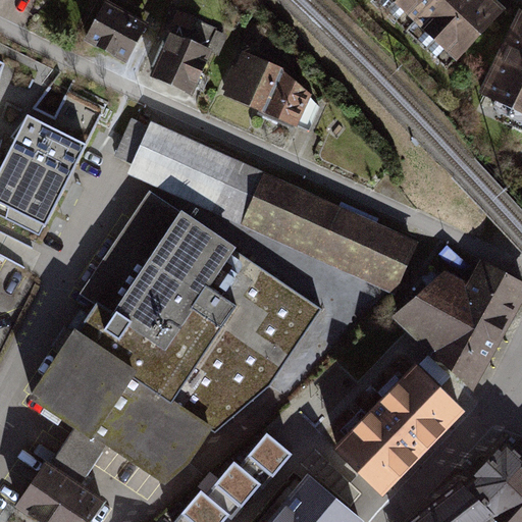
[(490,0),(381,0),(458,68),(508,15),(490,0)]
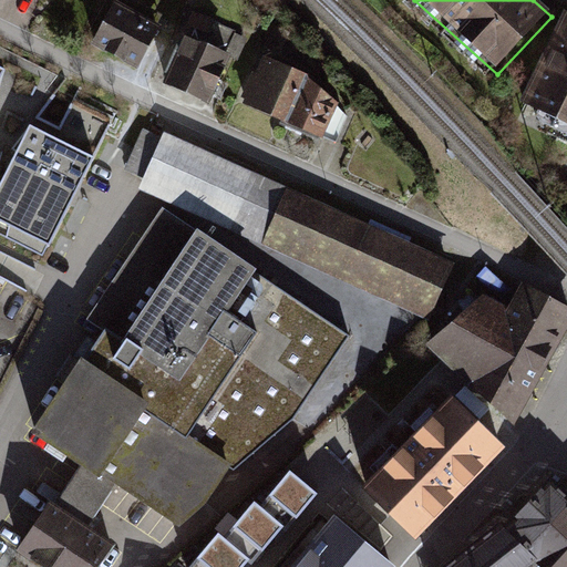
[(119,3),(95,50),(144,74),(166,29),(119,3)]
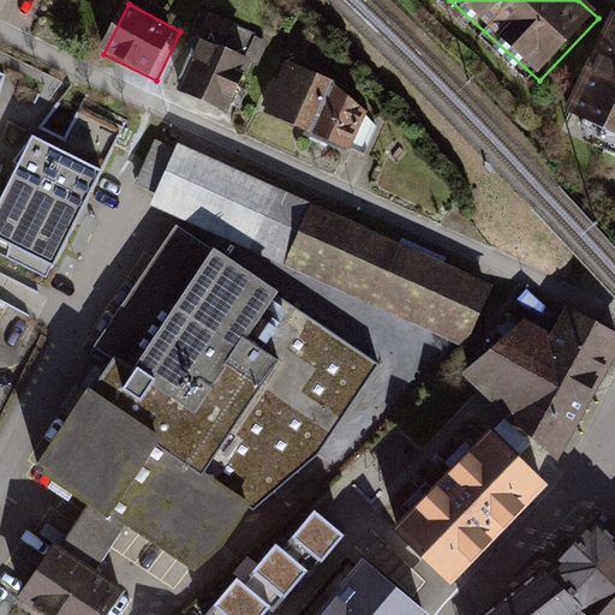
[(209,33),(183,96),(233,120),(256,65),(262,66),(269,45),(210,15),(203,30),(209,33)]
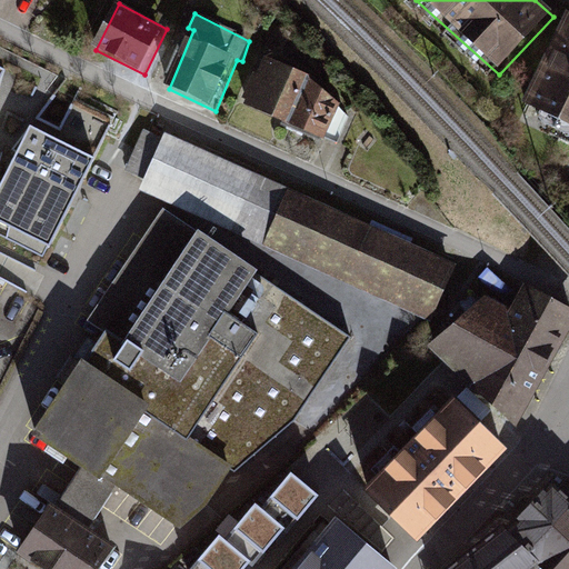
[(568,15),(523,111),(568,131),(568,15)]
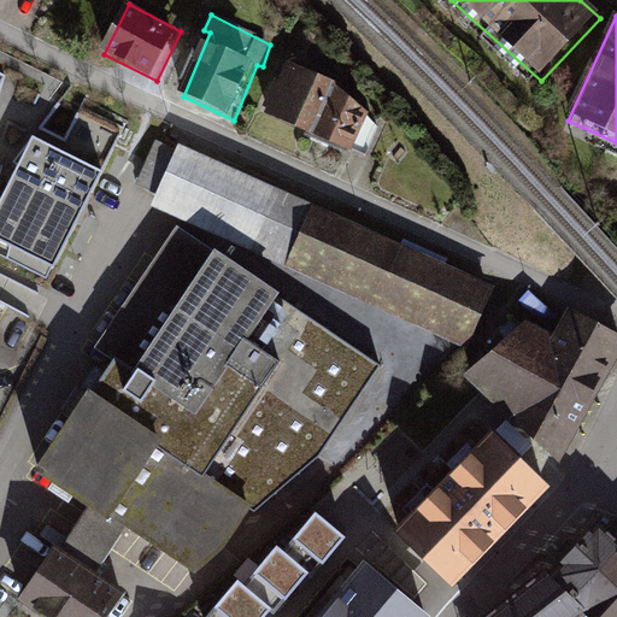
[(288,63),(268,117),(358,158),(375,119),(342,83),(288,63)]
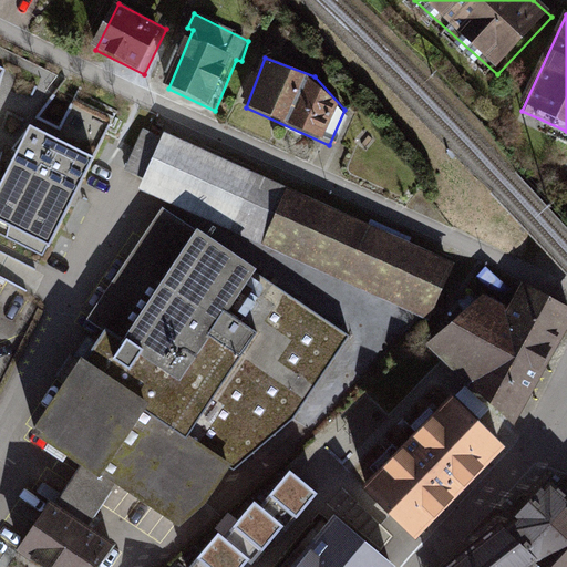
[(452,263),(167,132),(142,187),(428,317),(452,263)]
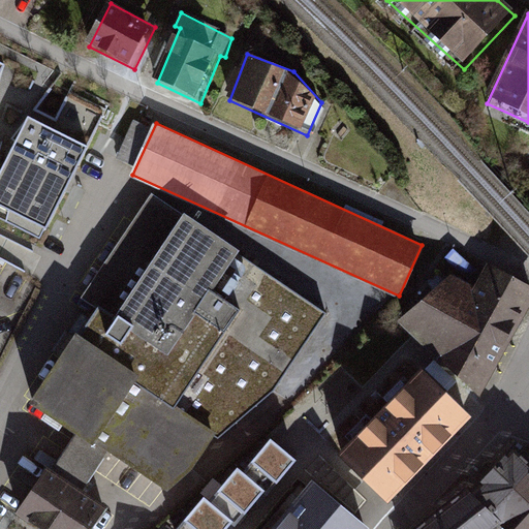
[(93,152),(33,124),(0,191),(0,208),(54,235),(93,152)]
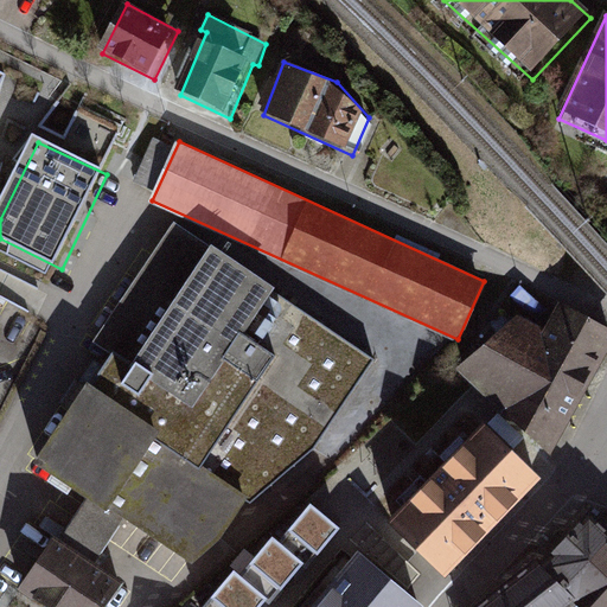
[(53,531),(17,587),(49,606),(102,606),(121,579),(94,560),(123,515),(193,560),(224,534),(243,496),(251,503),(317,448),(375,362),(270,289),(274,285),(173,218),(94,338),(112,351),(90,383),(84,379),(31,458),(87,497),(58,535),(53,531)]
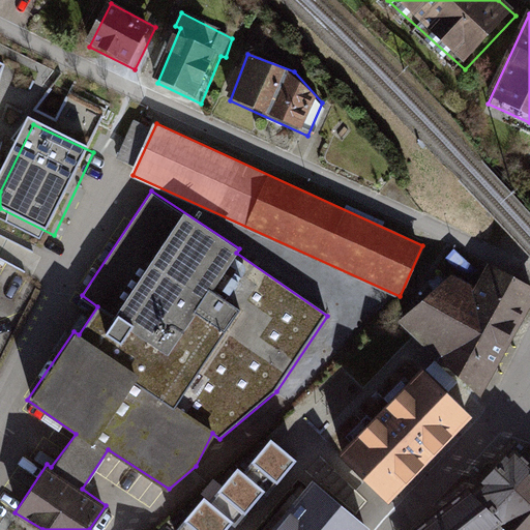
[(2,259),(31,267),(36,253),(7,243),(2,259)]
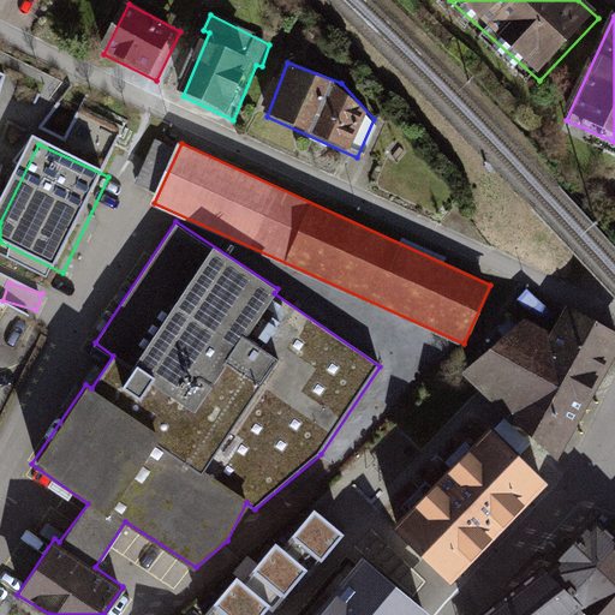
[(525,320),(467,371),(557,457),(614,356),(614,336),(567,315),(551,336),(525,320)]
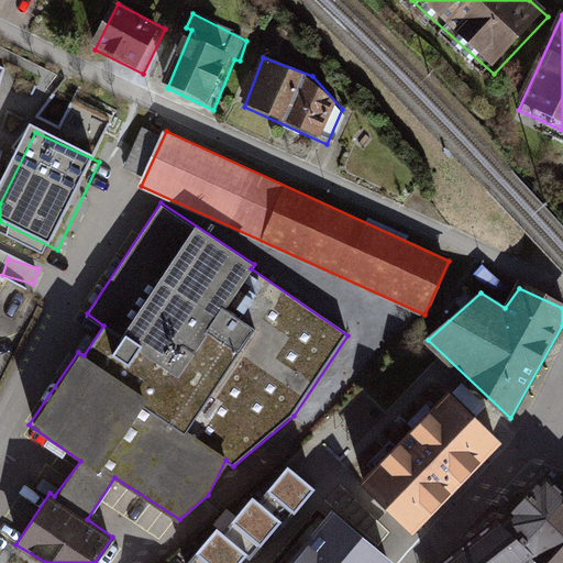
[(449,389),(360,481),(414,532),(501,441),(449,389)]
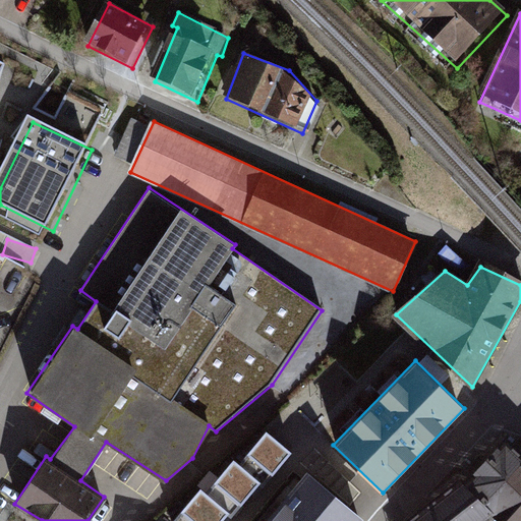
[(198,488),(171,520),(220,520),(228,512),(231,515),(259,481),(263,483),(291,450),(267,429),(238,463),(232,459),(204,493),(198,488)]
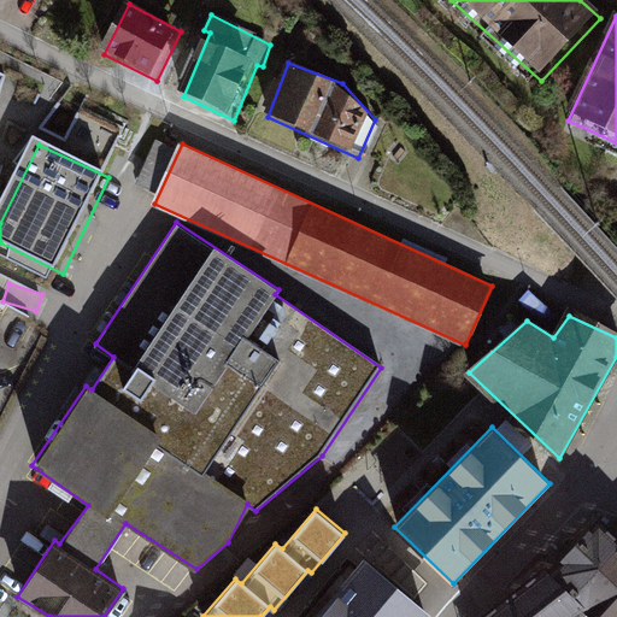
[(554,566),(489,616),(571,616),(586,606),(598,616),(616,616),(616,538),(597,519),(554,566)]
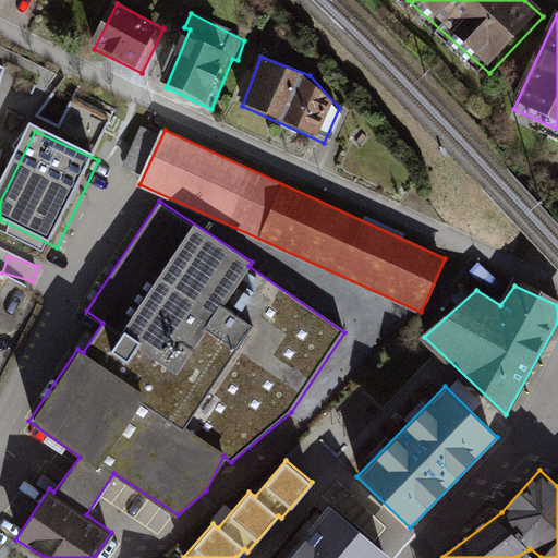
[(385,557),(389,555),(329,505),(283,557),(385,557)]
